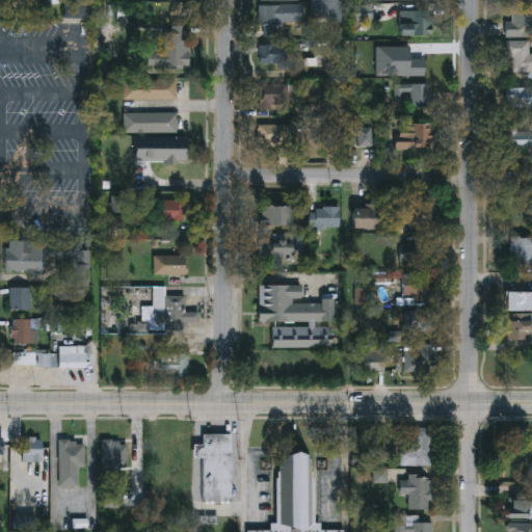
[(63,0),(86,0),(86,19),(63,19),(63,0)]
